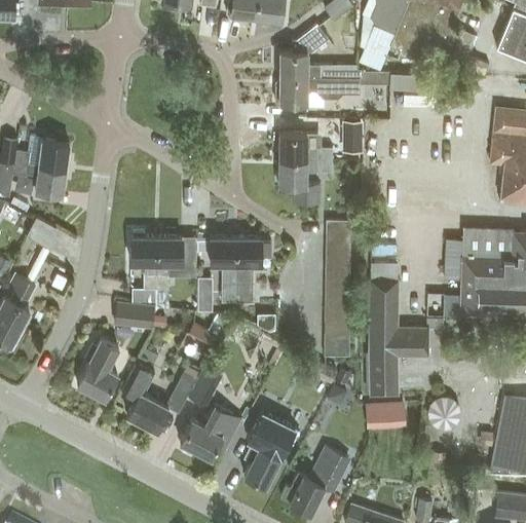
[(0,0),(0,17),(13,19),(13,0),(0,0)]
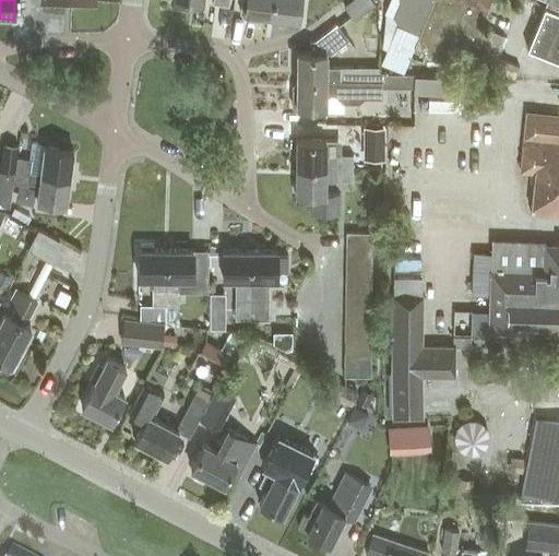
[(228,10),(229,0),(173,0),(173,2),(202,7),(202,0),(213,0),(213,8),(228,10)]
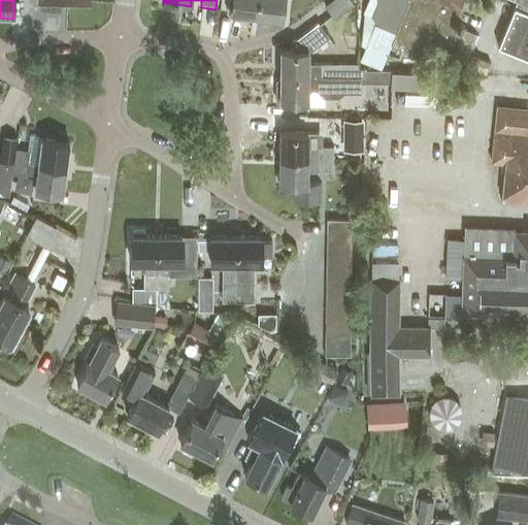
[(232,0),(233,1),(229,1),(226,20),(243,22),(243,18),(255,20),(258,0),(232,0)]
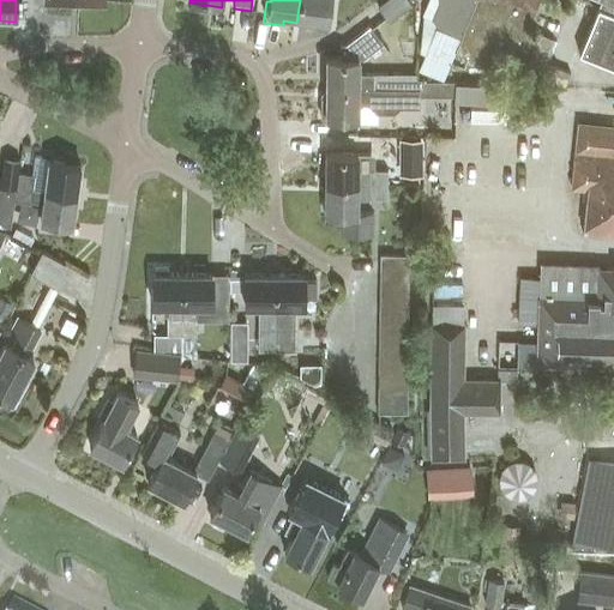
[(300,0),(296,23),(327,26),(330,0),(300,0)]
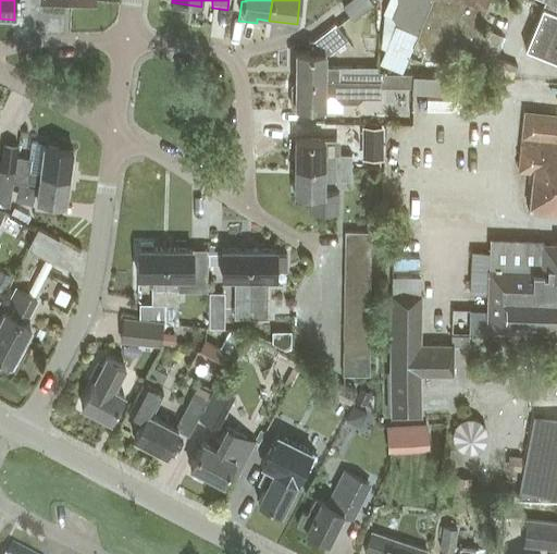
[(409,57),(412,50),(432,0),(388,0),(383,16),(385,17),(381,49),(386,51),(380,65),(403,75),(409,57)]
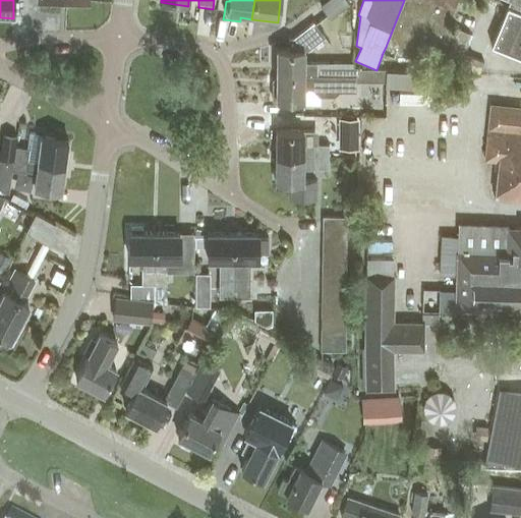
[(459,0),(404,0),(386,47),(432,66),(439,50),(448,27),(459,0)]
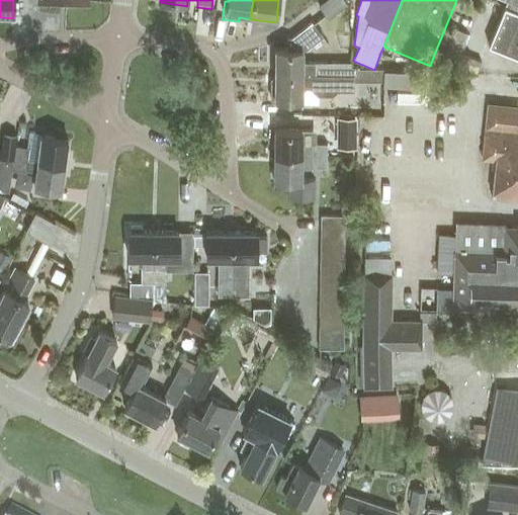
[(517,0),(507,0),(488,49),(517,60),(517,0)]
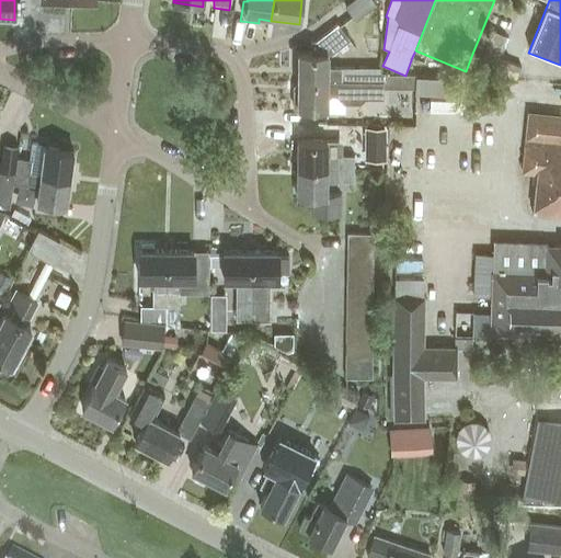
[(375,23),(366,12),(348,25),(357,36),(375,23)]
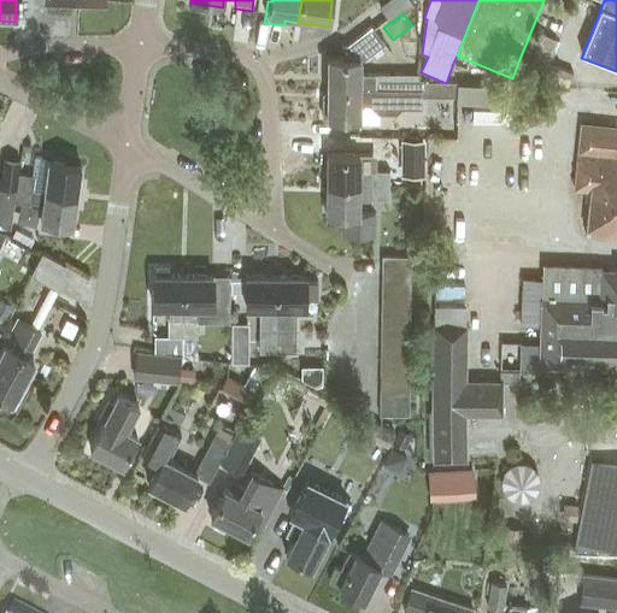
[(419,93),(419,86),(419,77),(359,77),(359,63),(383,46),(371,30),(347,48),(341,48),(341,63),(328,63),(328,93),(419,93)]
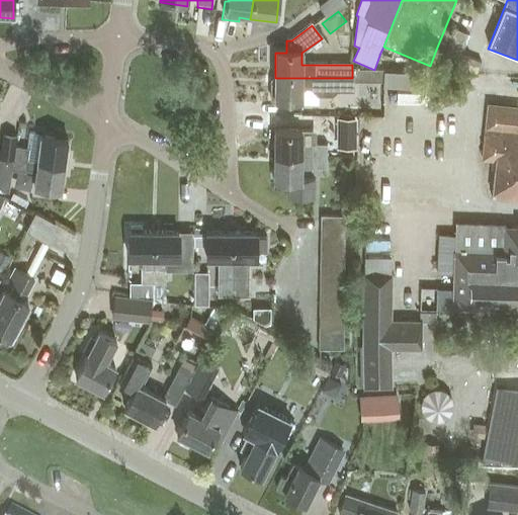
[(458,60),(460,57),(467,36),(445,27),(436,50),(458,60)]
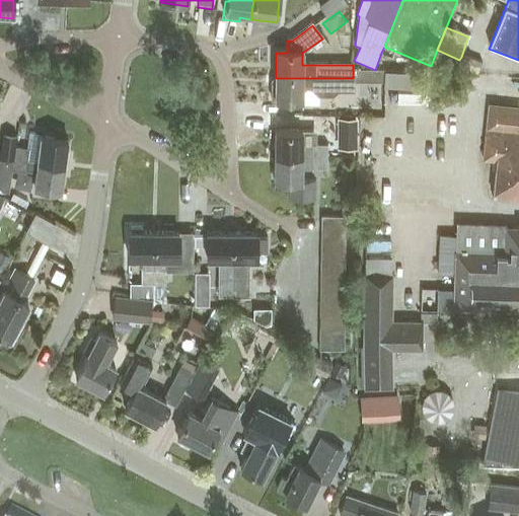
[(353,72),(353,78),(353,84),(388,84),(388,72),(353,72)]
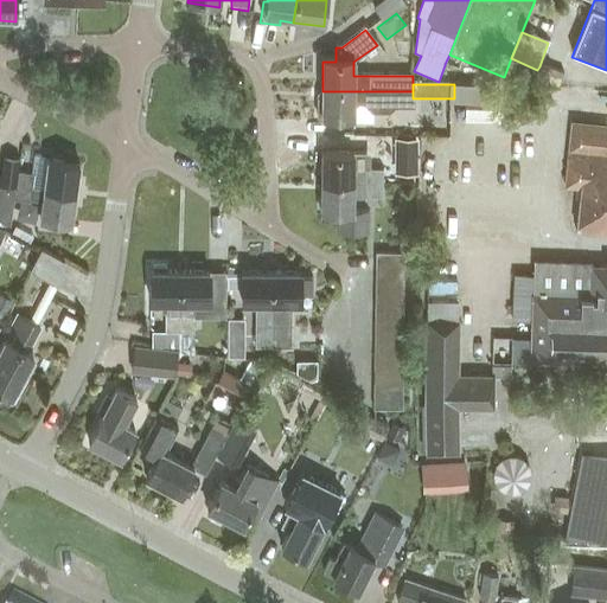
[(413,108),(413,98),(413,91),(323,91),(323,106),(318,104),(317,120),(321,126),(337,126),(338,126),(338,121),(353,121),(353,107),(368,107),(366,108),(372,114),(389,114),(394,108),(413,108)]
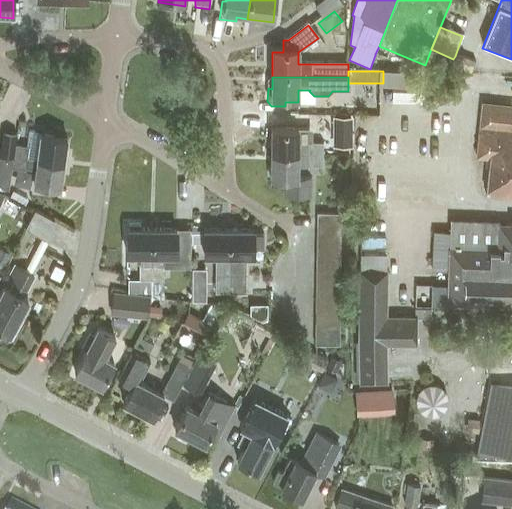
[(511,108),(482,106),(477,160),(490,161),(486,199),(511,201),(511,108)]
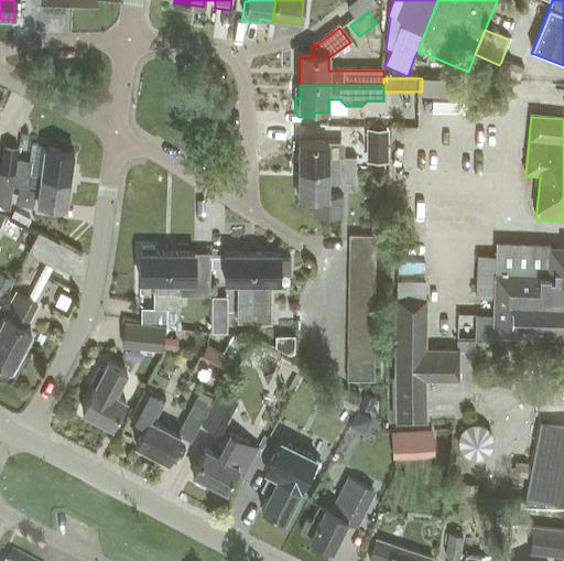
[(367,141),(387,141),(387,131),(367,131),(367,141)]
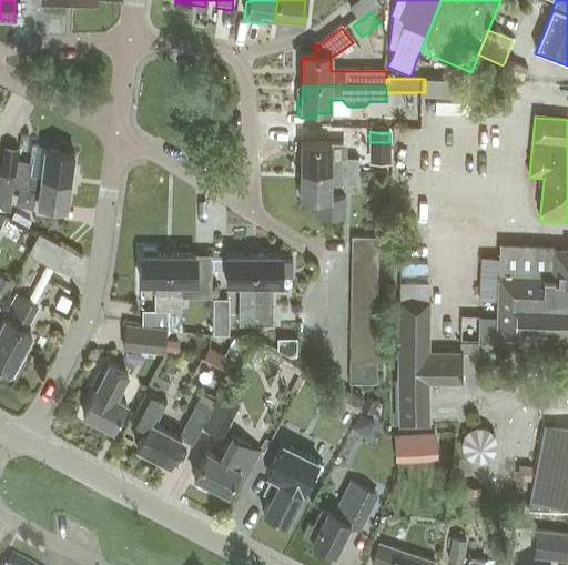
[(301,174),(357,174),(357,161),(346,161),(331,161),(331,147),(301,147),(301,174)]
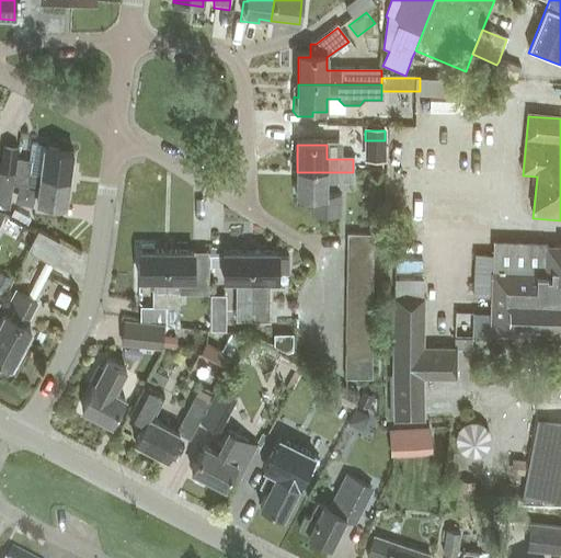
[(14,175),(30,177),(31,163),(16,161),(18,150),(3,149),(0,173),(14,175)]
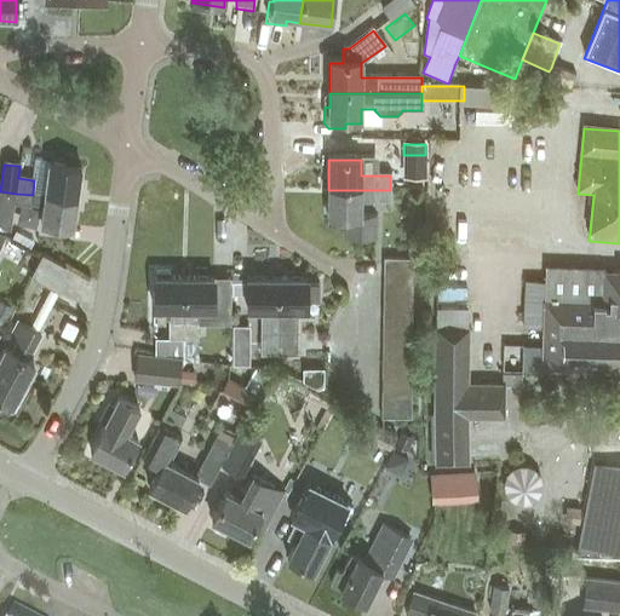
[(45,197),(76,201),(80,171),(49,167),(46,182),(45,197)]
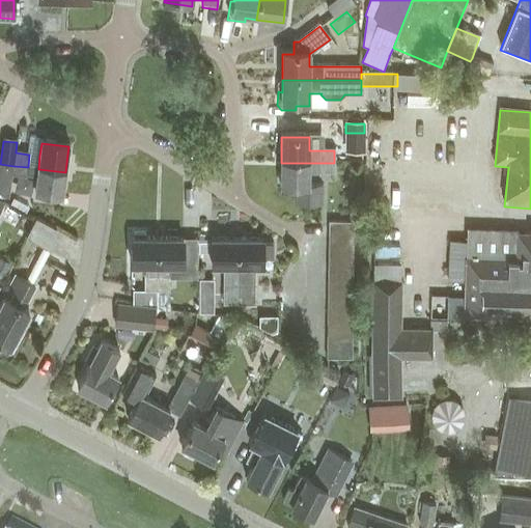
[(334,175),(334,163),(281,163),(281,188),(295,188),(295,204),(323,205),(323,187),(308,187),(308,174),(334,175)]
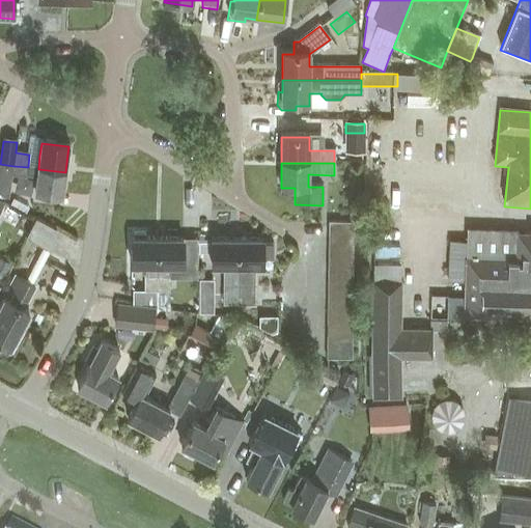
[(26,179),(26,177),(28,167),(14,166),(12,169),(0,166),(0,195),(8,199),(11,177),(26,179)]
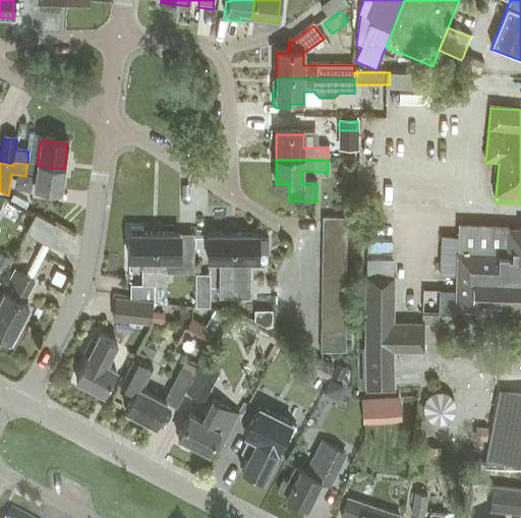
[(64,169),(38,166),(36,176),(34,190),(61,193),(64,169)]
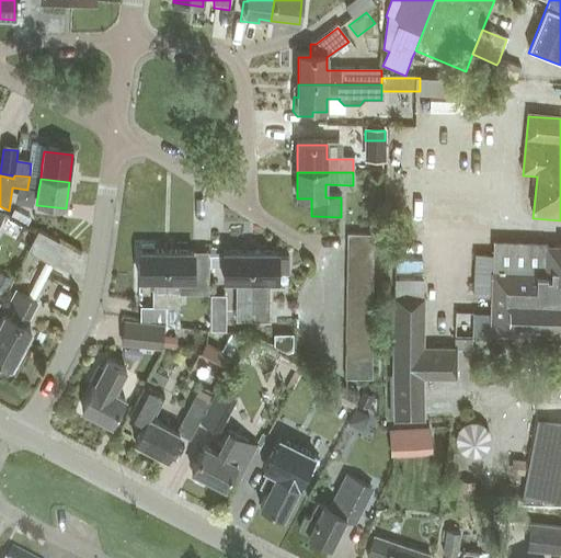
[(38,234),(27,253),(53,268),(58,258),(59,245),(38,234)]
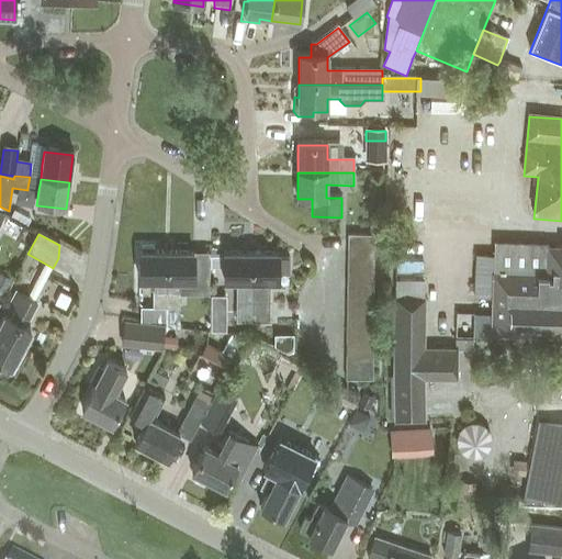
[(347,252),(374,253),(374,237),(348,237),(347,252)]
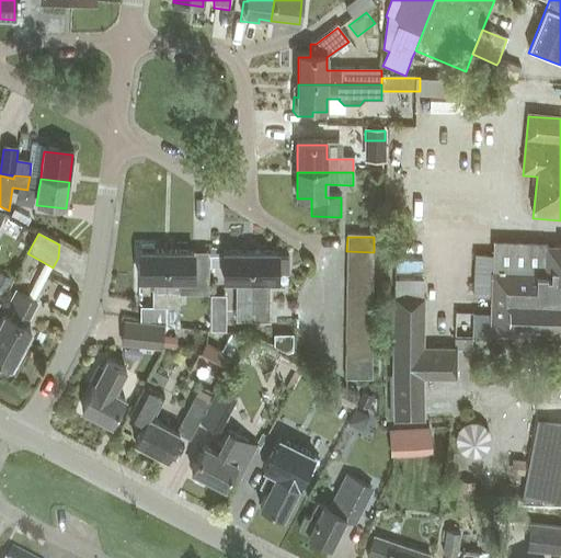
[(560,248),(546,248),(545,277),(492,275),(490,336),(560,338),(560,248)]
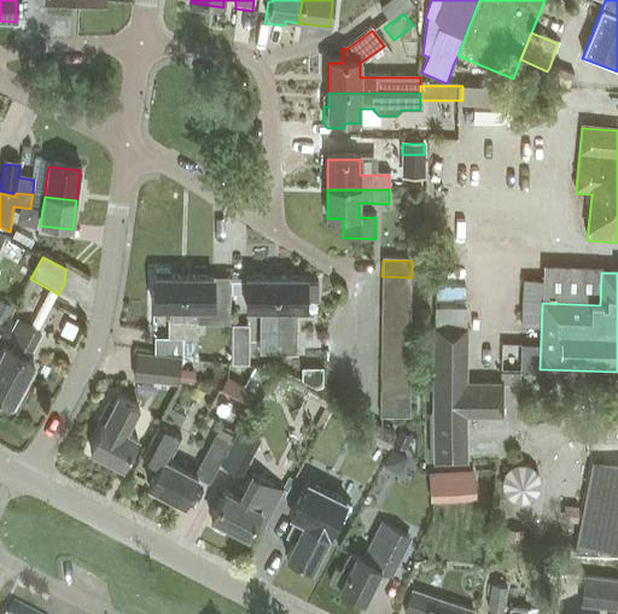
[(184,338),(182,280),(169,279),(169,274),(156,274),(156,279),(153,279),(153,311),(168,311),(168,341),(155,340),(155,356),(184,356),(184,341),(184,338)]
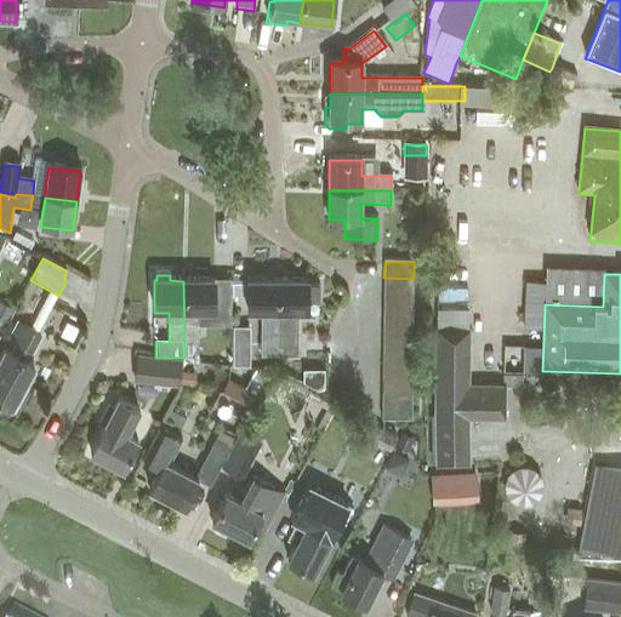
[(414,290),(414,279),(383,278),(383,290),(414,290)]
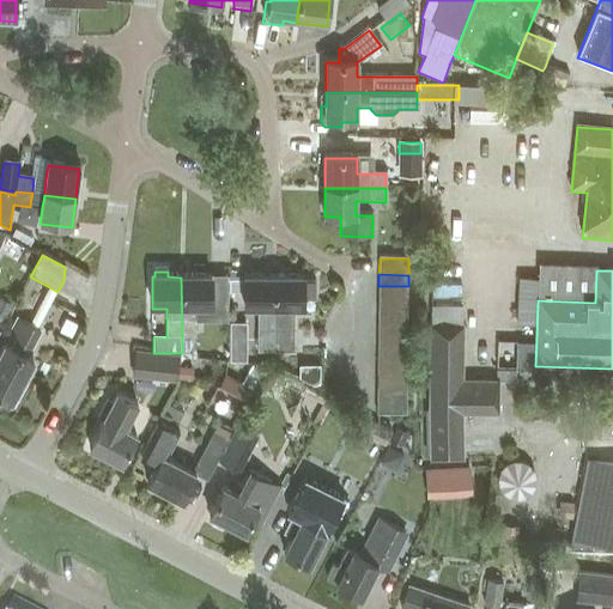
[(182,335),(195,335),(195,309),(211,309),(212,278),(181,278),(182,335)]
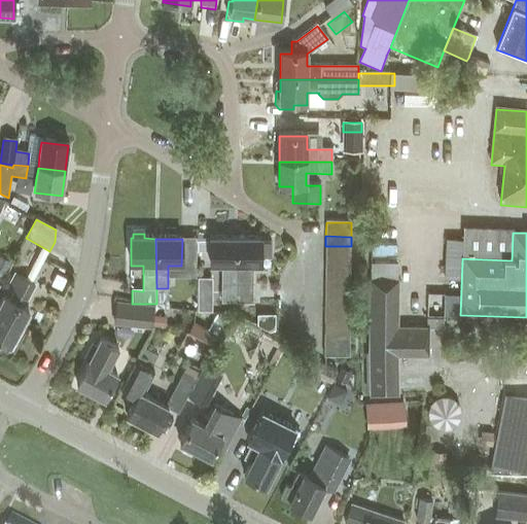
[(235,292),(235,239),(210,239),(210,267),(224,267),(224,277),(222,277),(222,304),(235,304),(235,292)]
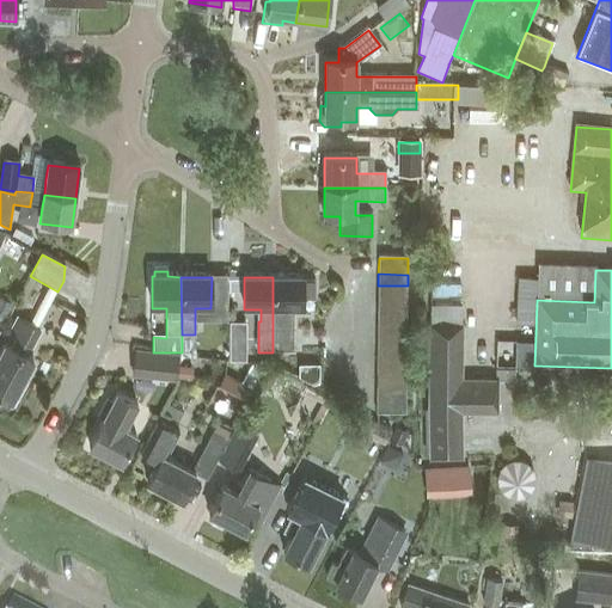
[(273,277),(273,339),(273,352),(293,352),(294,309),(303,309),(303,301),(316,301),(316,283),(303,283),(303,277),(273,277)]
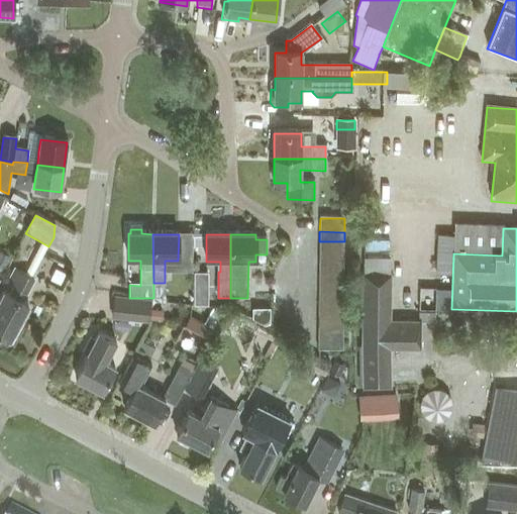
[(344,253),(344,241),(319,241),(319,252),(344,253)]
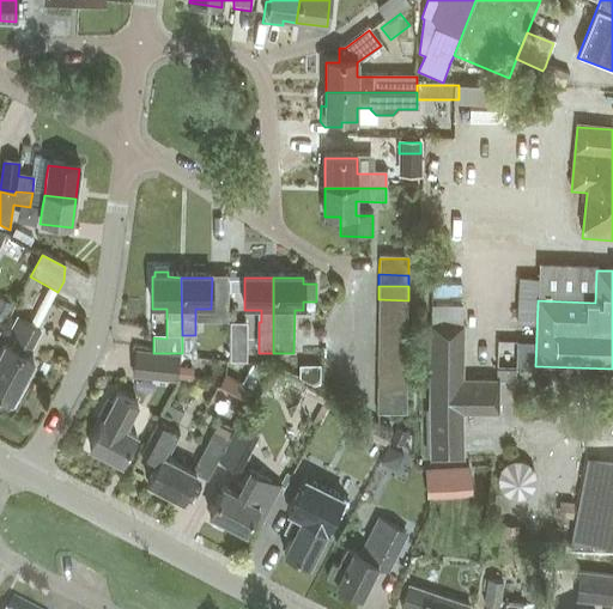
[(408,314),(408,300),(378,299),(378,312),(408,314)]
